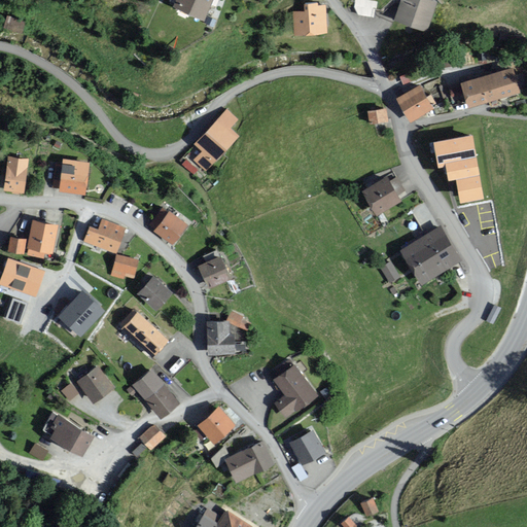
[(175,0),(173,6),(204,20),(212,0),(175,0)]
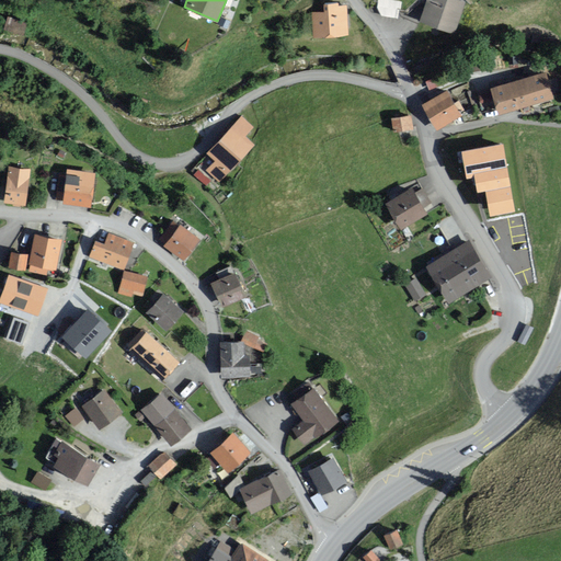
[(399,14),(400,0),(389,0),(380,0),(380,13),(399,14)]
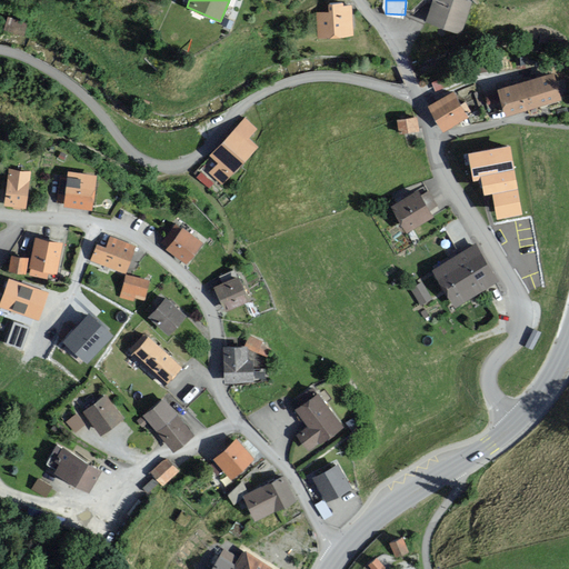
[(469,3),(460,0),(435,0),(428,21),(460,31),(469,3)]
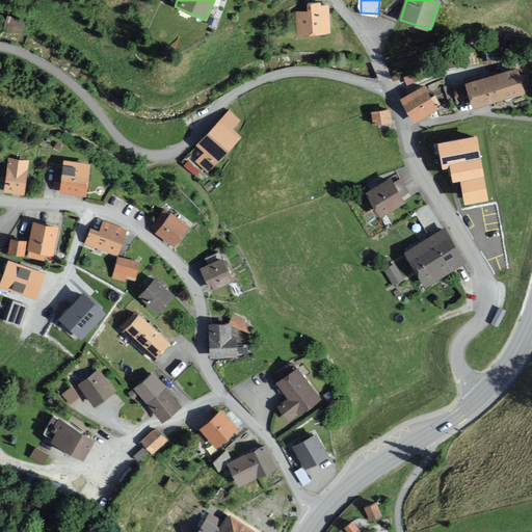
[(335,32),(333,3),(312,4),(313,10),(298,10),(300,34),(335,32)]
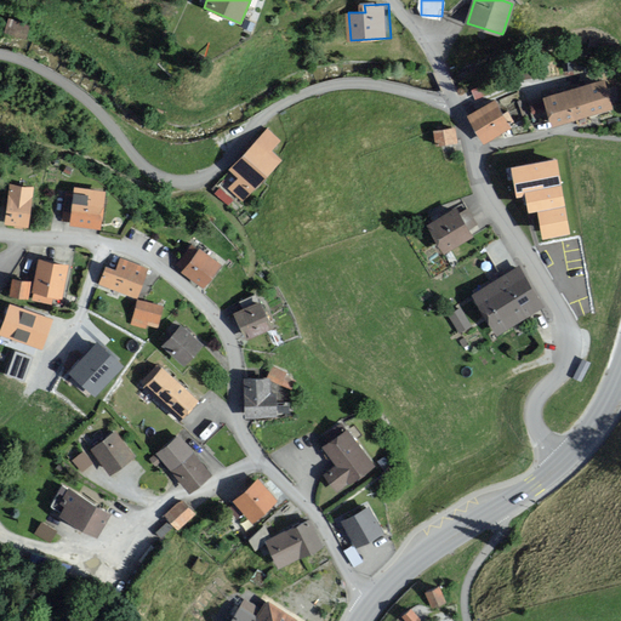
[(9,17),(6,30),(28,35),(30,22),(9,17)]
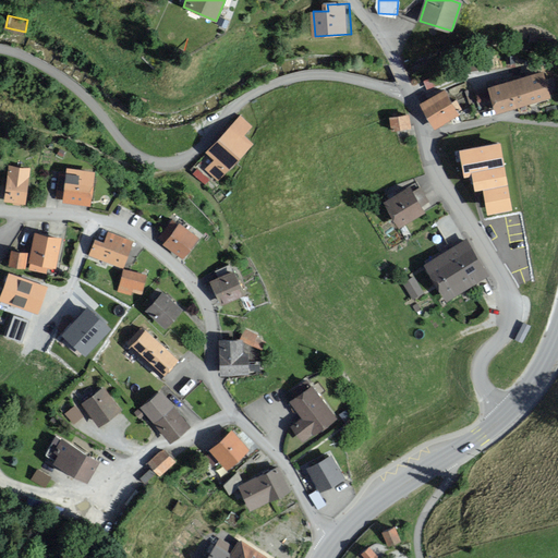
[(554,91),(546,64),(490,80),(498,107),(554,91)]
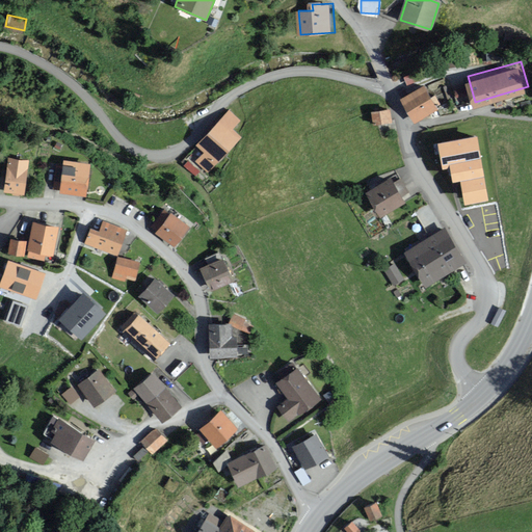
[(407,83),(421,80),(419,73),(406,77),(407,83)]
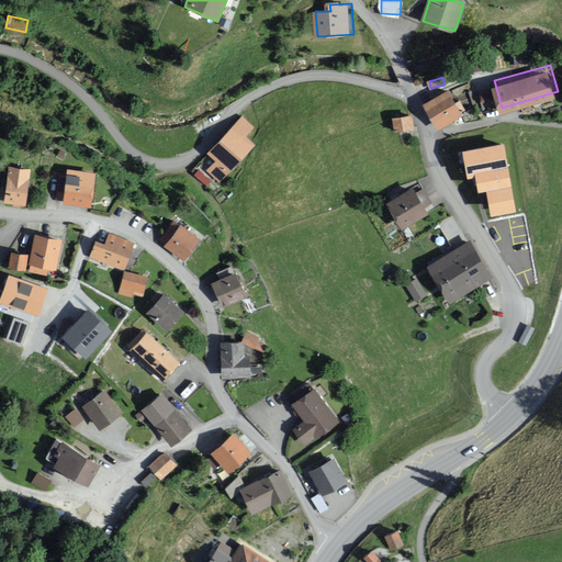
[(464,109),(450,82),(427,96),(441,122),(464,109)]
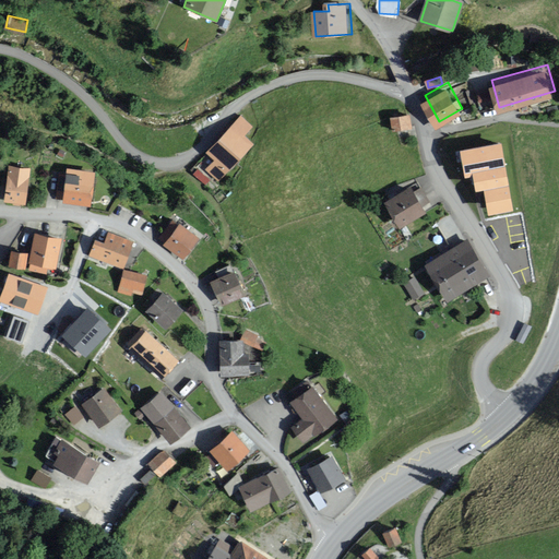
[(406,129),(405,116),(384,118),(387,131),(406,129)]
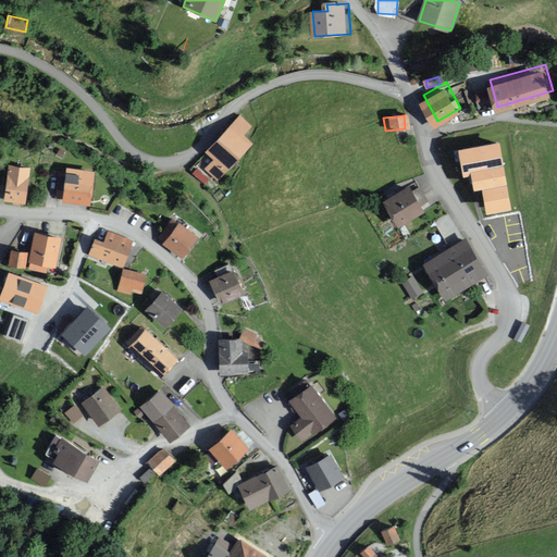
[(252,128),(240,116),(207,151),(214,159),(206,168),(219,181),(254,144),(245,136),(252,128)]
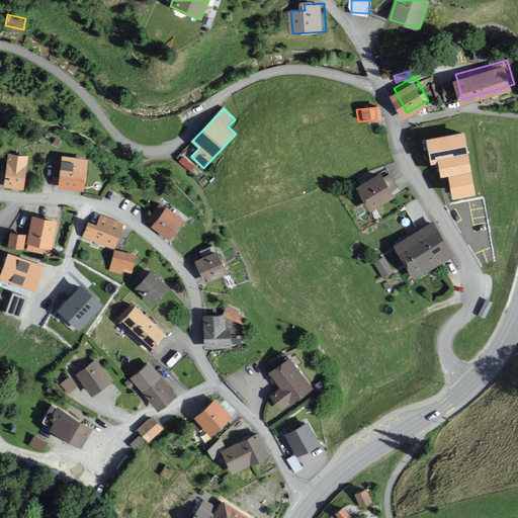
[(460,124),(428,131),(432,153),(438,152),(441,169),(448,167),(452,188),(472,183),(460,124)]
